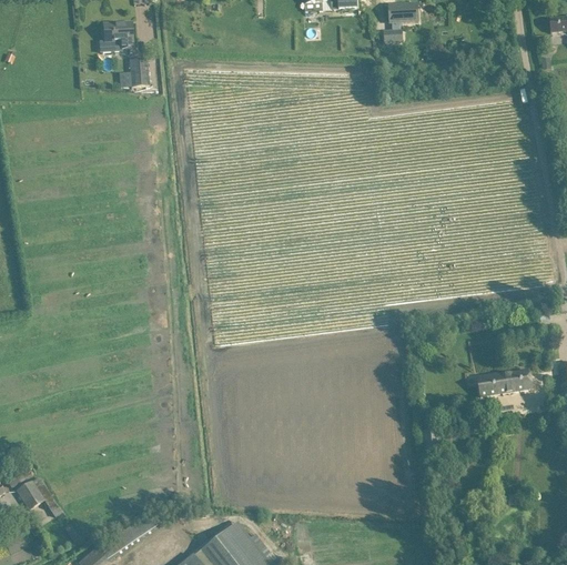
[(330,0),(331,9),(357,7),(356,0),(330,0)]
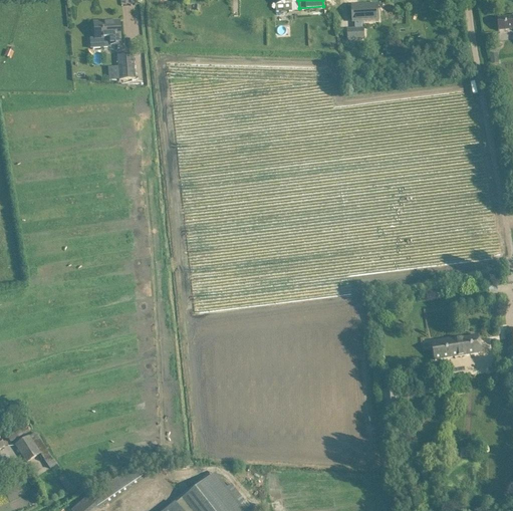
[(377,2),(366,3),(361,4),(361,3),(350,3),(351,13),(351,19),(352,19),(353,26),(346,27),(346,37),(363,36),(362,19),(377,18),(377,2)]
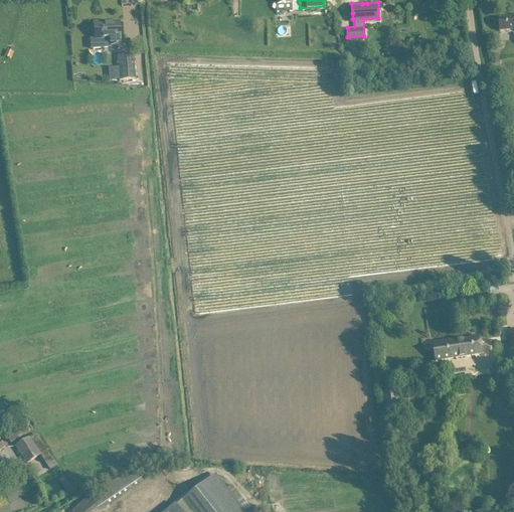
[(498,28),(513,27),(513,28),(513,27),(513,12),(512,13),(512,14),(497,16),(498,28)]
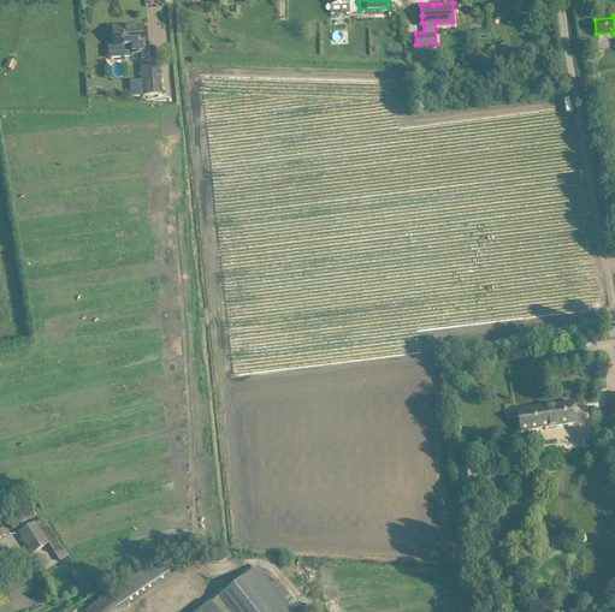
[(112,43),(107,43),(107,55),(130,54),(130,52),(143,51),(142,23),(126,24),(122,24),(111,24),(112,43)]
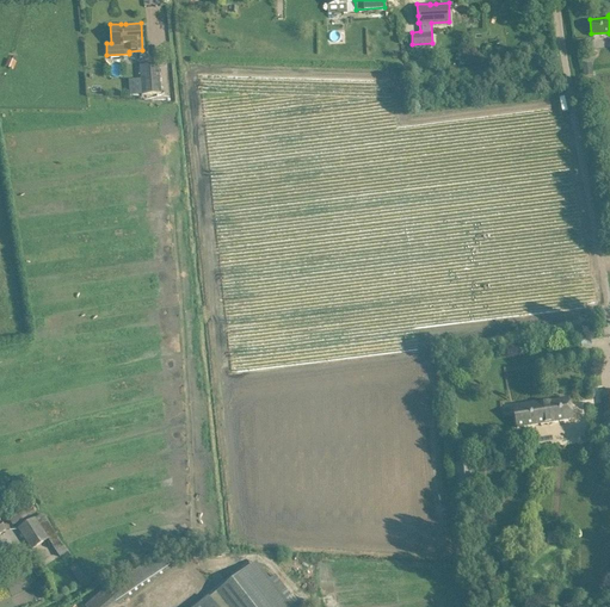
[(7,61),(14,68),(22,62),(16,54),(7,61)]
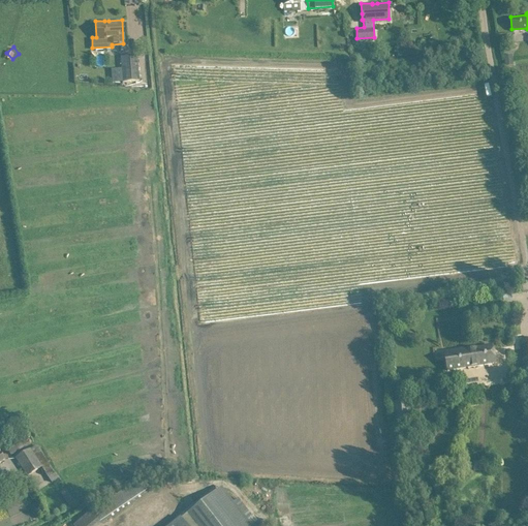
[(136,53),(120,54),(122,81),(138,80),(136,53)]
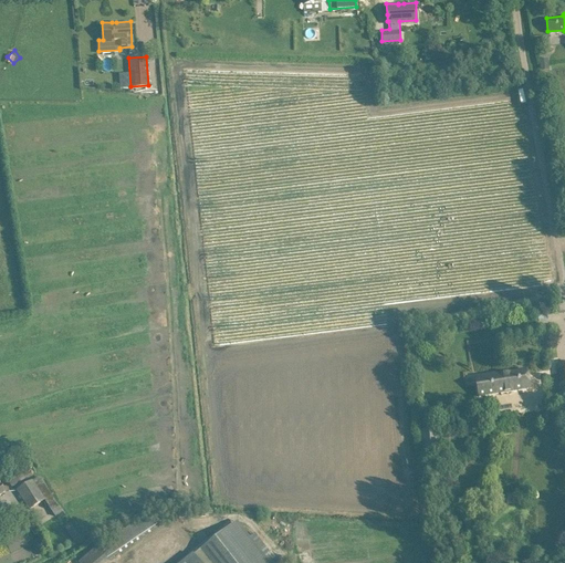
[(478,394),(530,386),(526,367),(500,372),(500,371),(474,374),(478,394)]
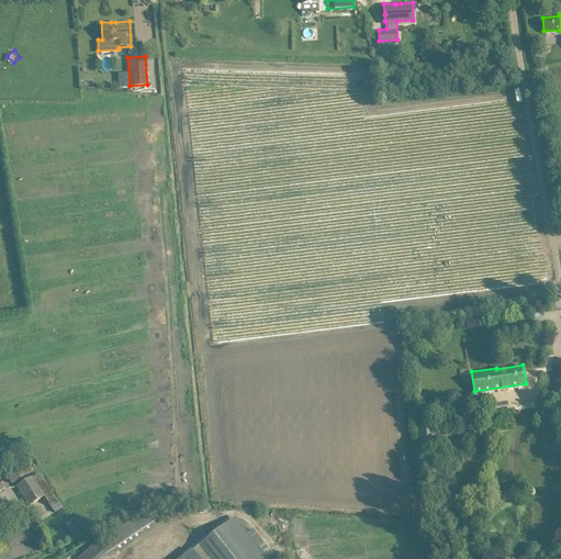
[(29,471),(24,465),(7,474),(10,481),(29,471)]
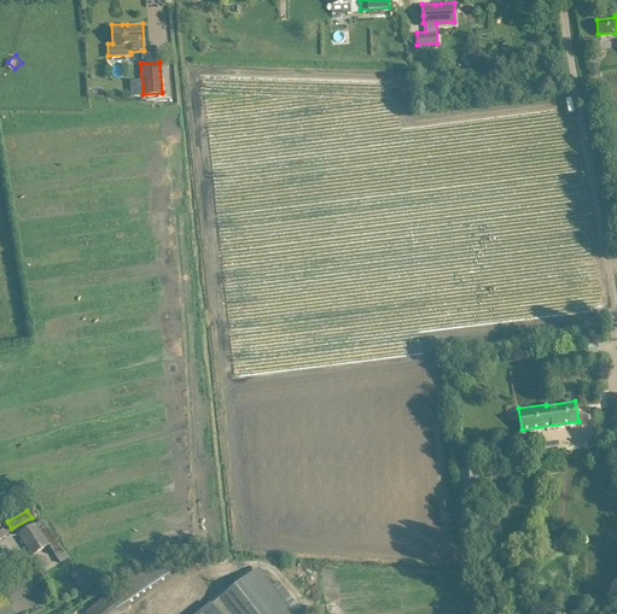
[(47,542),(59,561),(68,555),(41,516),(34,522),(33,521),(17,532),(30,553),(47,542)]
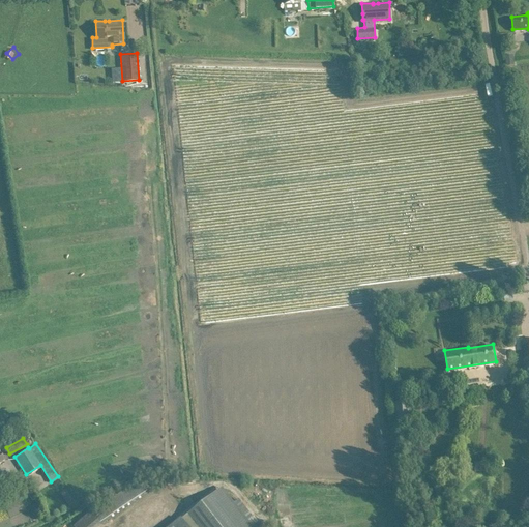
[(71,524),(74,526),(95,526),(99,523),(150,489),(144,480),(139,484),(136,479),(89,511),(88,510),(71,524)]
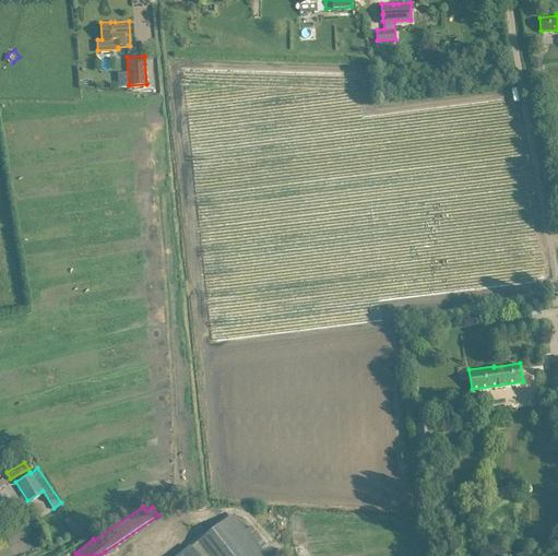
[(275,555),(245,517),(239,521),(233,511),(189,545),(174,555),(275,555)]
